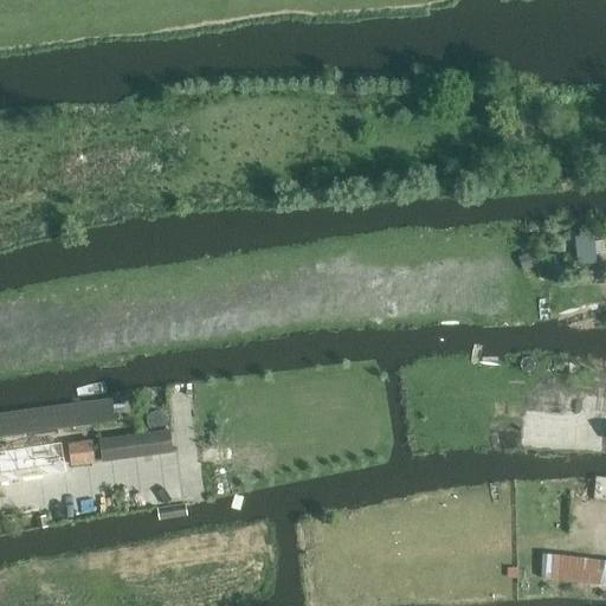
[(594,240),(577,243),(579,269),(597,268),(594,240)]
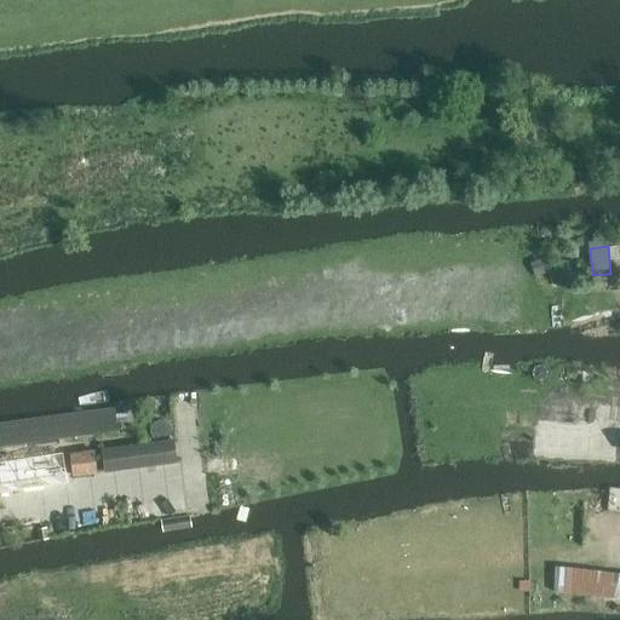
[(0,424),(0,448),(118,432),(115,409),(0,424)]
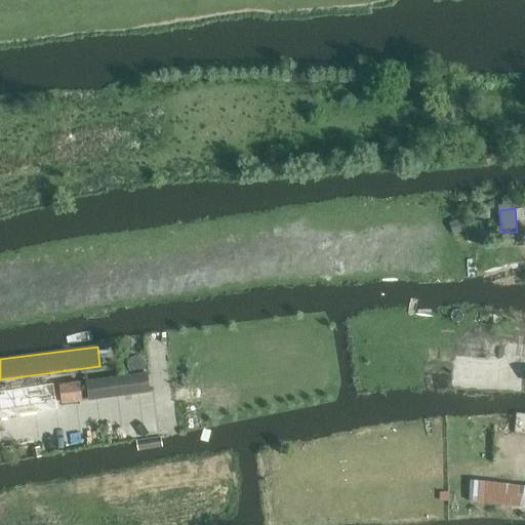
[(150,392),(148,373),(86,381),(88,400),(150,392)]
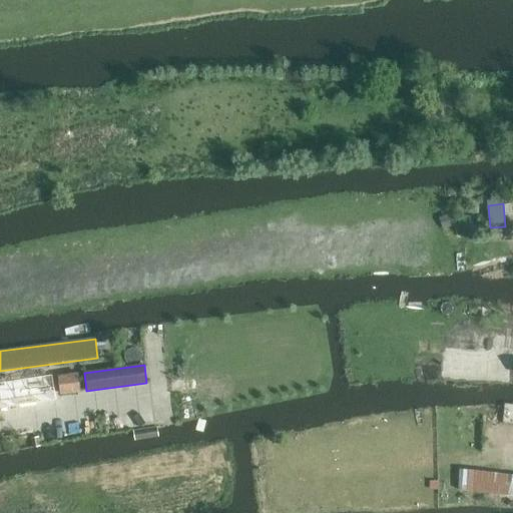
[(58,376),(60,394),(81,392),(79,373),(58,376)]
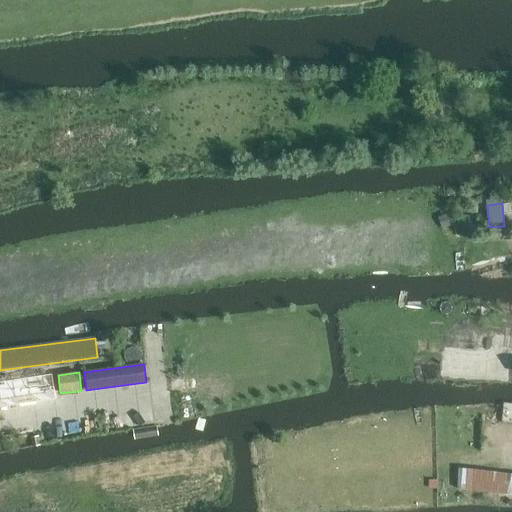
[(0,383),(0,405),(54,397),(51,376),(0,383)]
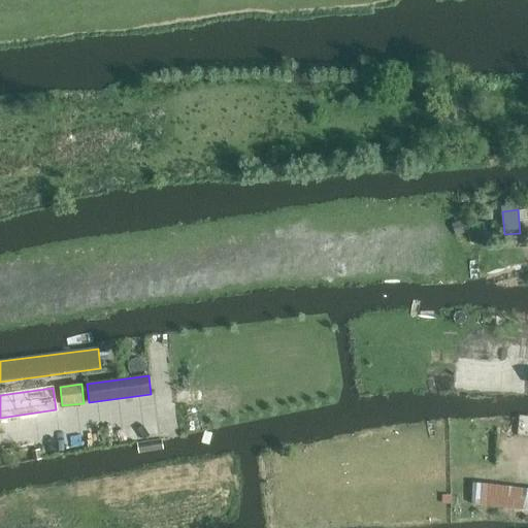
[(39,450),(31,451),(33,459),(41,458),(39,450)]
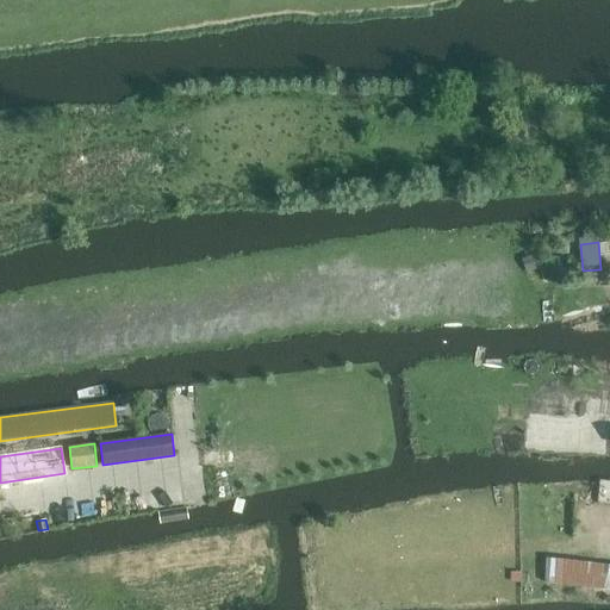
[(609,565),(549,558),(546,583),(609,590),(609,565)]
